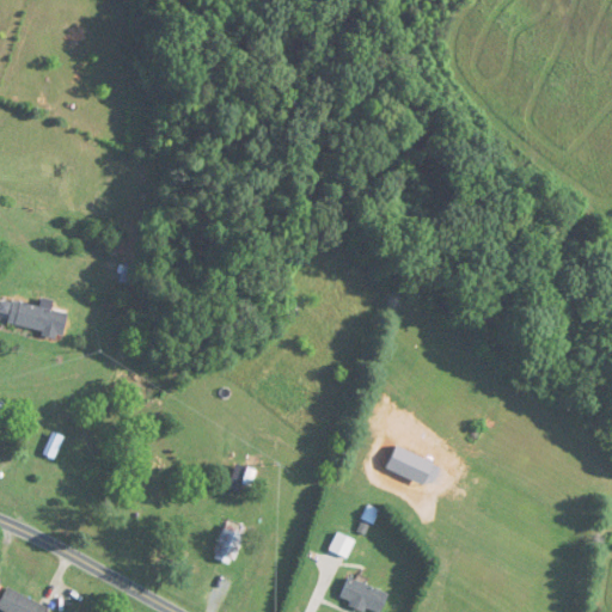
[(133,285),(140,258),(127,255),(120,281),(133,285)]
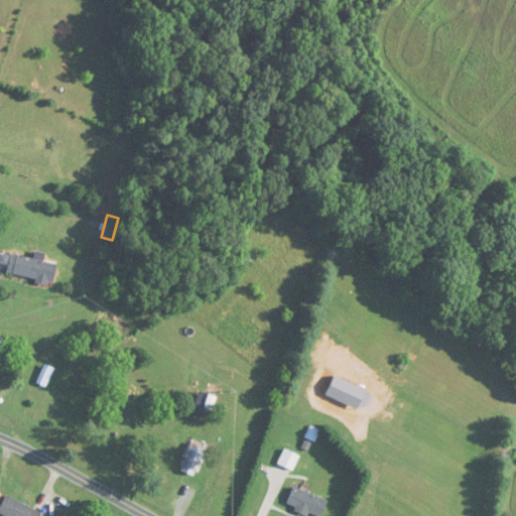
[(7,274),(53,284),(57,264),(11,254),(7,274)]
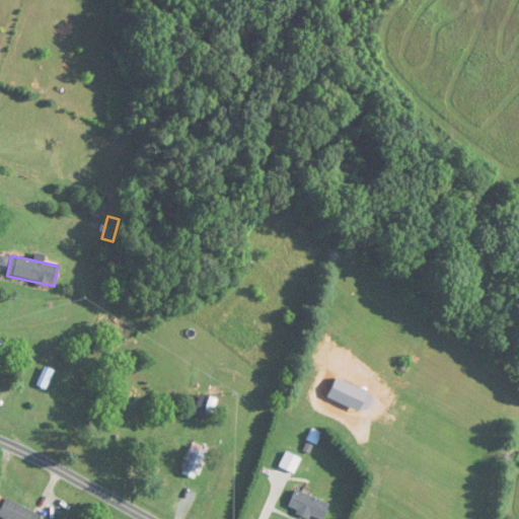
[(28,379),(67,397),(71,389),(32,372),(28,379)]
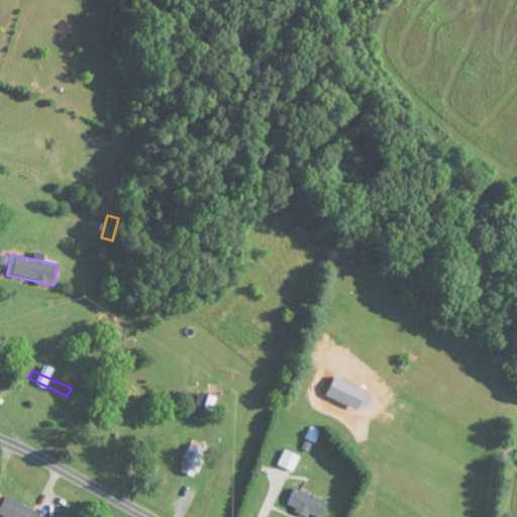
[(179,470),(195,478),(209,449),(192,441),(179,470)]
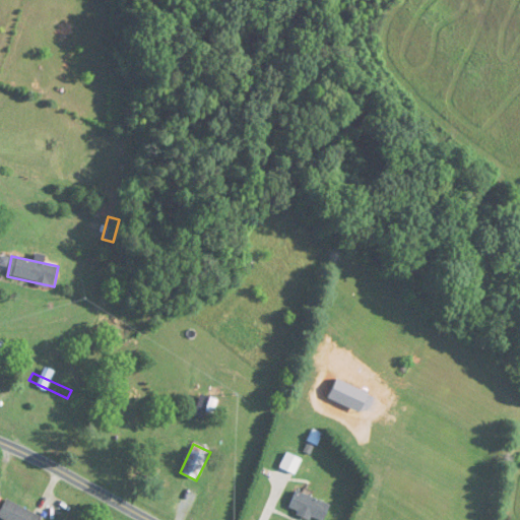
[(288,511),(313,519),(324,519),(331,504),(296,492),(288,511)]
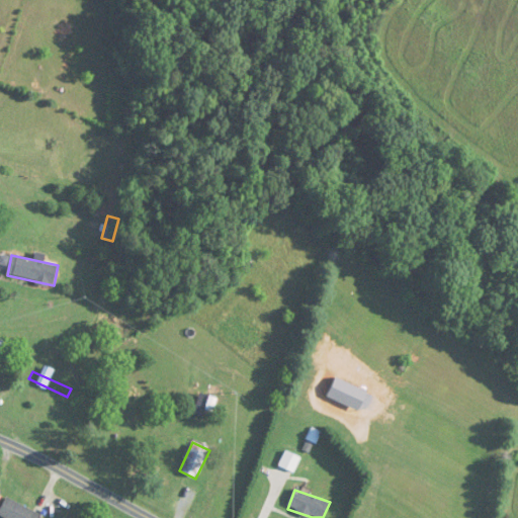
[(0,516),(4,517),(40,517),(42,515),(6,498),(0,509),(0,516)]
